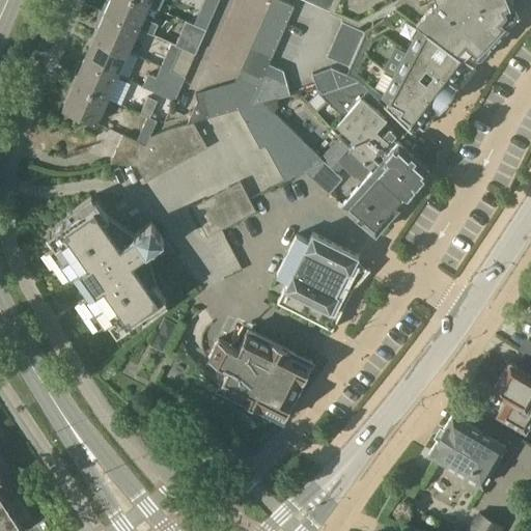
[(140,0),(109,0),(105,12),(138,28),(154,34),(158,23),(143,17),(149,3),(140,0)]
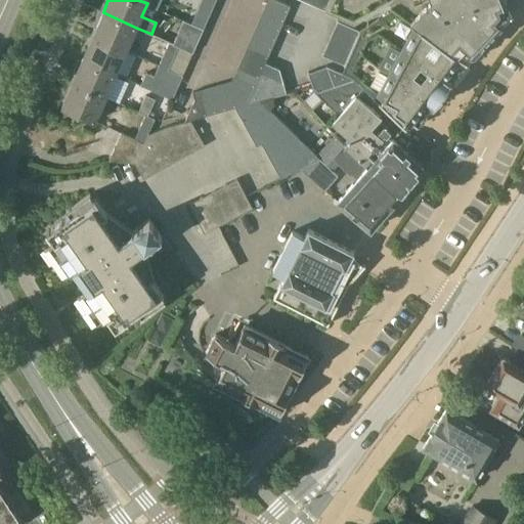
[(268,0),(267,4),(288,12),(291,6),(276,0),(268,0)]
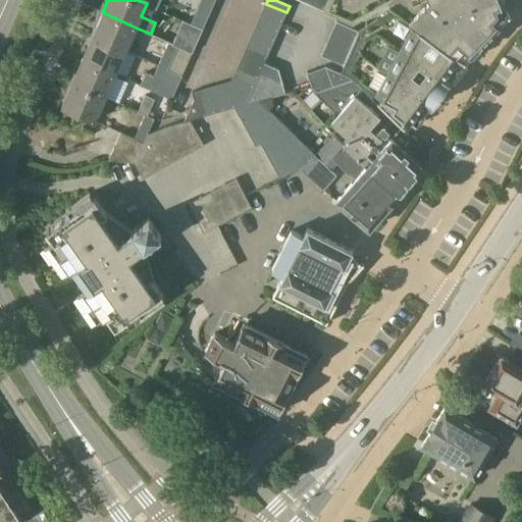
[(327,0),(323,10),(352,22),(386,3),(394,8),(464,62),(510,14),(504,0),(327,0)]
